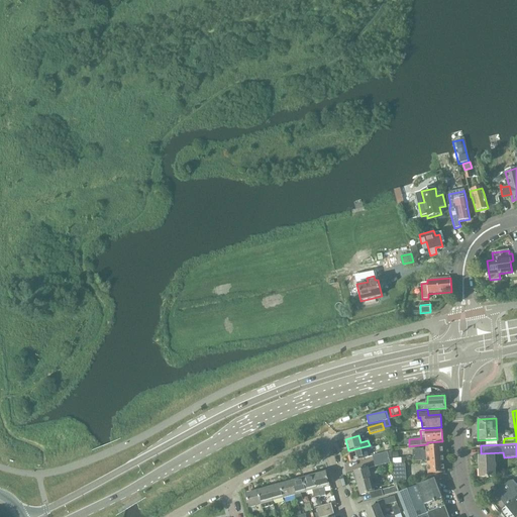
[(366,446),(348,450),(351,462),(366,458),(364,452),(371,450),(370,445),(366,446)]
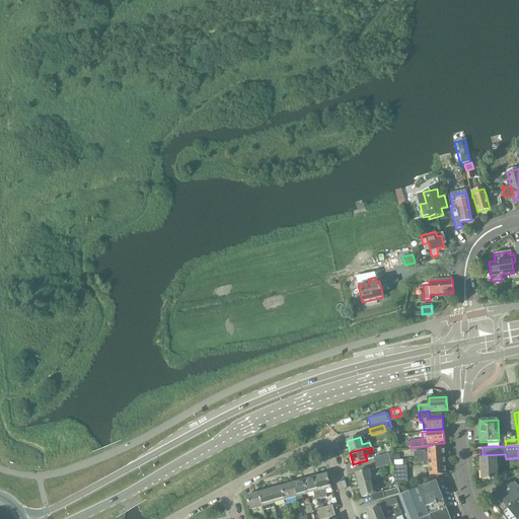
[(426,458),(426,462),(445,461),(444,448),(428,449),(428,453),(425,453),(425,451),(414,451),(415,459),(416,459),(416,463),(423,462),(423,458),(426,458)]
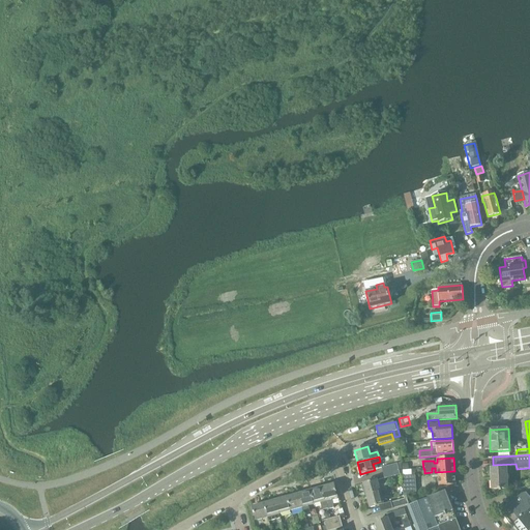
[(383,473),(399,469),(402,468),(402,463),(382,468),(383,473)]
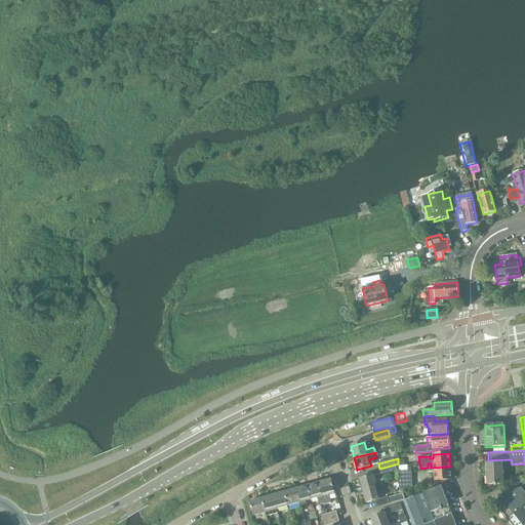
[(501,463),(488,463),(486,463),(487,485),(502,484),(501,463)]
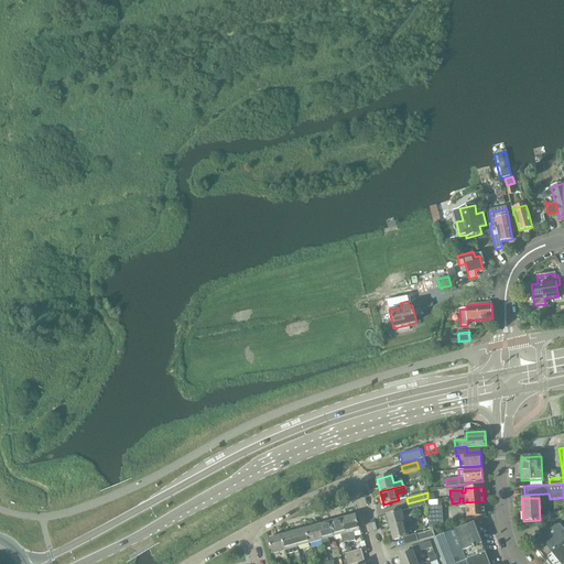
[(424,499),(408,503),(410,509),(425,505),(424,499)]
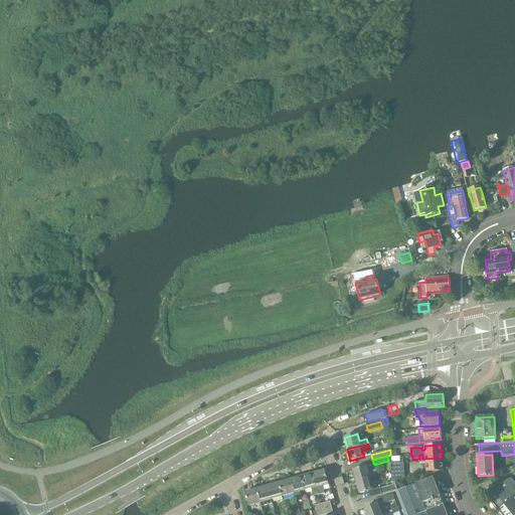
[(391,464),(392,481),(404,480),(403,463),(402,457),(390,458),(391,464)]
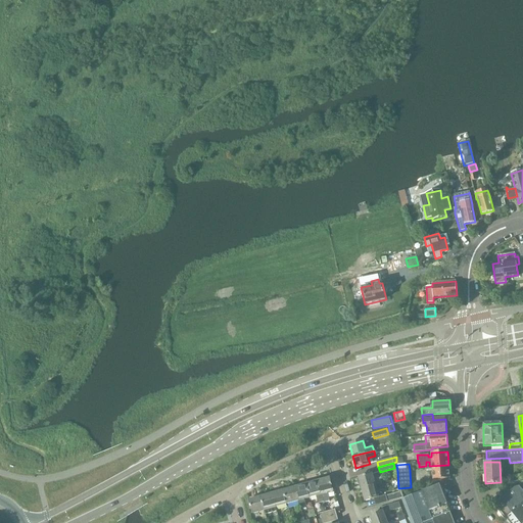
[(448,465),(429,466),(429,467),(432,467),(433,479),(449,478),(448,465)]
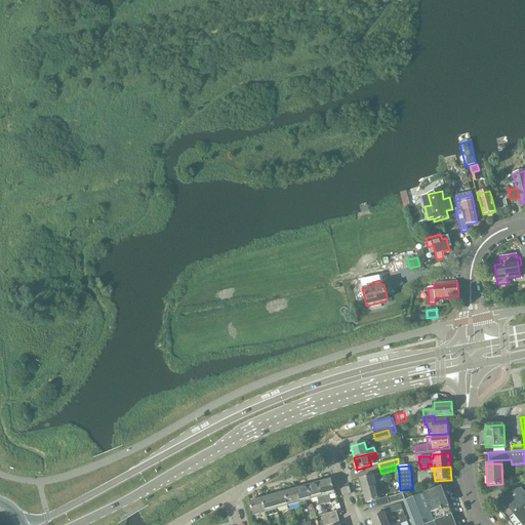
[(362,485),(364,491),(385,485),(384,480),(375,482),(374,476),(360,479),(361,481),(359,481),(360,486),(362,485)]
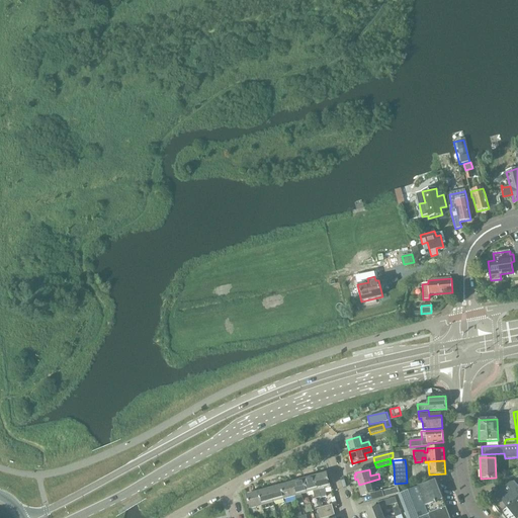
[(326,472),(315,476),(321,498),(326,496),(324,489),(330,487),(326,472)]
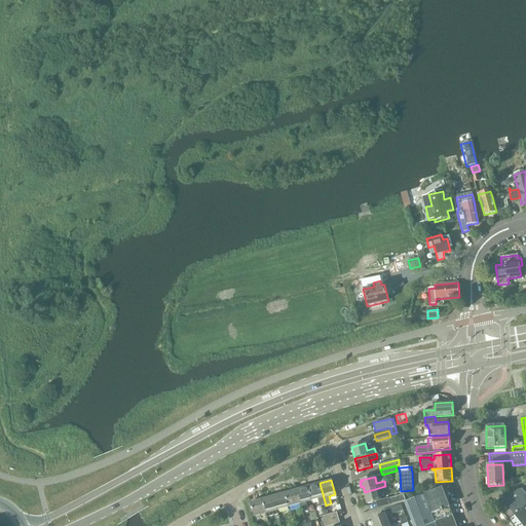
[(320,483),(308,487),(312,500),(318,498),(321,506),(326,505),(320,483)]
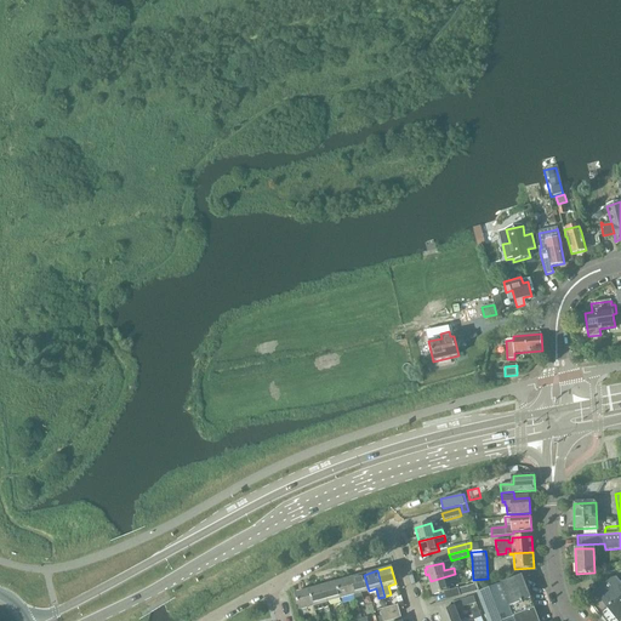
[(455,574),(431,581),(434,594),(450,591),(449,584),(457,581),(455,574)]
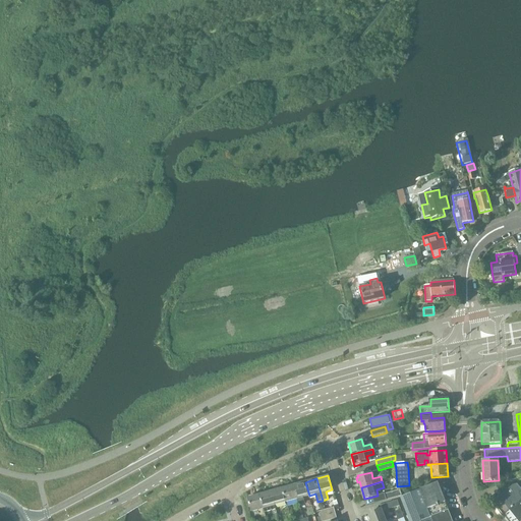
[(293,485),(297,499),(299,506),(305,504),(303,498),(309,496),(305,482),(293,485)]
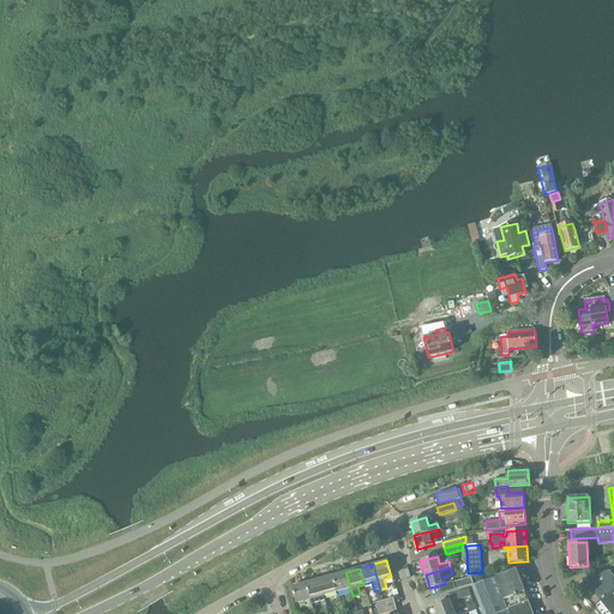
[(533,613),(516,569),(500,575),(471,585),(482,613),(533,613)]
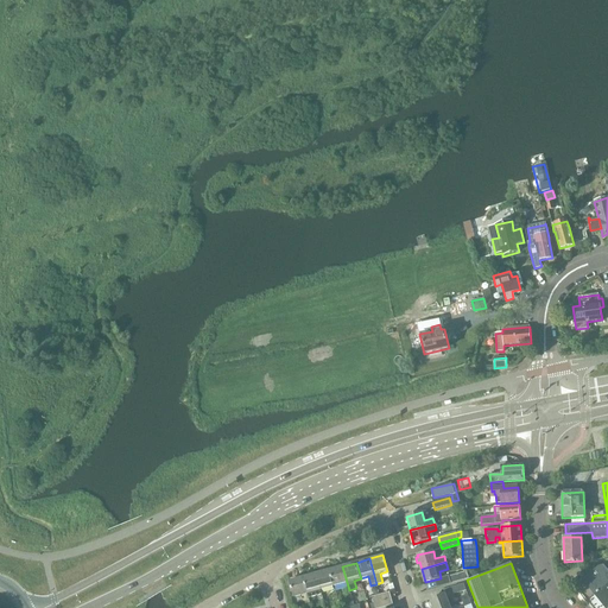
[(342,567),(329,570),(334,586),(347,582),(342,567)]
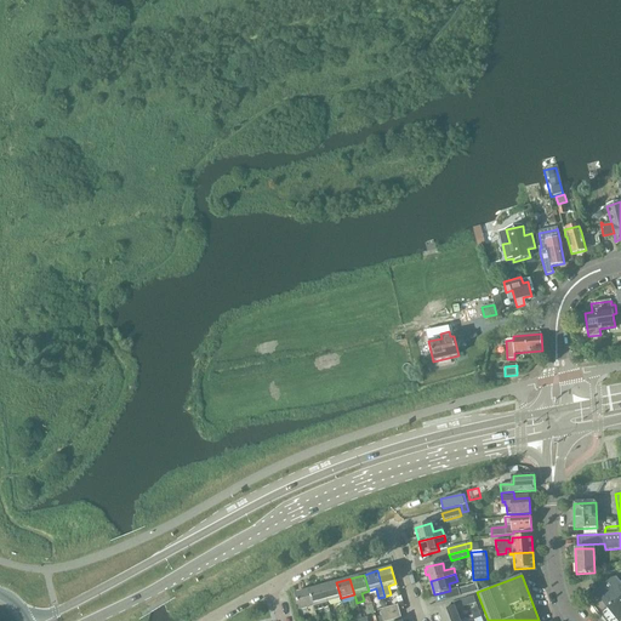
[(587,599),(599,615),(620,598),(620,584),(616,579),(611,580),(587,599)]
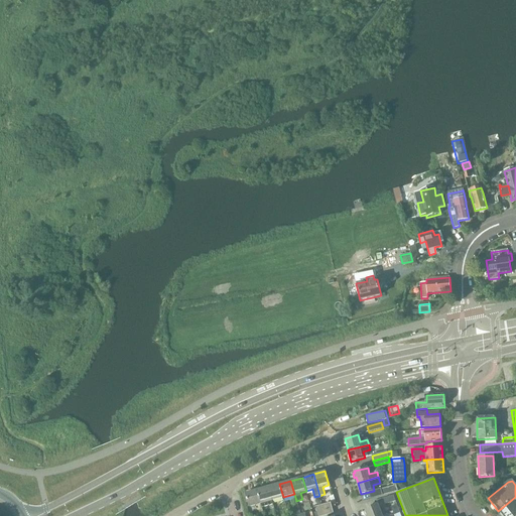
[(279,484),(268,487),(272,501),(283,497),(279,484)]
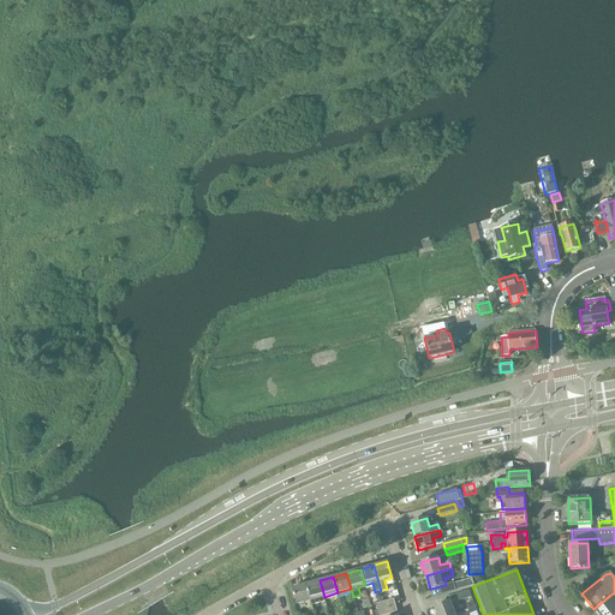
[(454,583),(457,590),(475,586),(472,577),(470,577),(470,579),(454,583)]
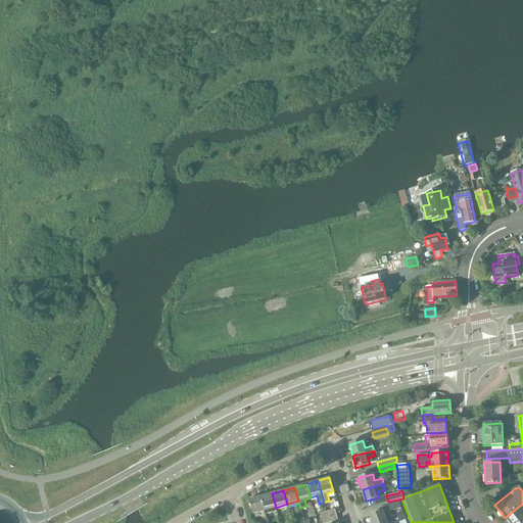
[(260,496),(264,511),(265,515),(277,511),(276,508),(272,493),(260,496)]
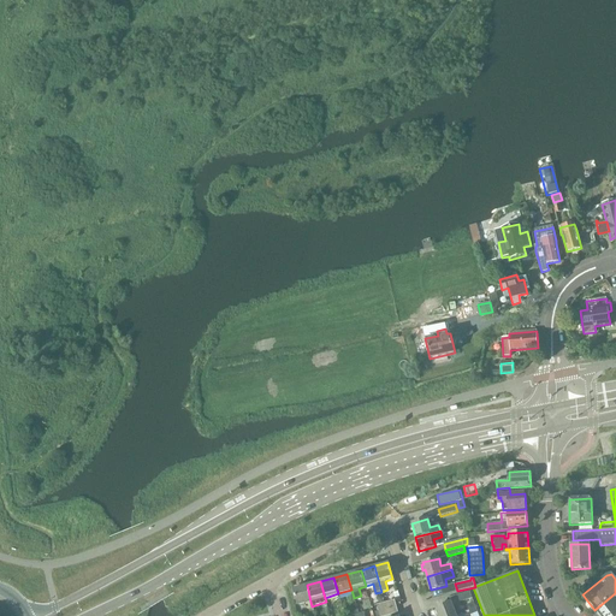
[(297,605),(311,602),(307,585),(292,588),(297,605)]
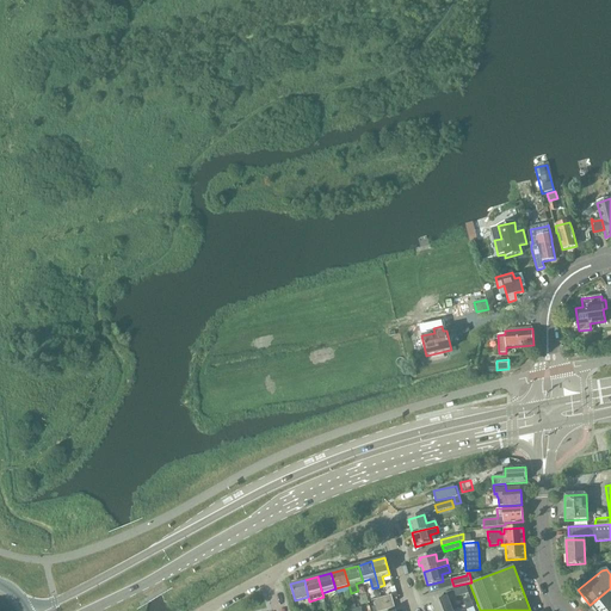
[(454,590),(456,597),(468,594),(467,587),(454,590)]
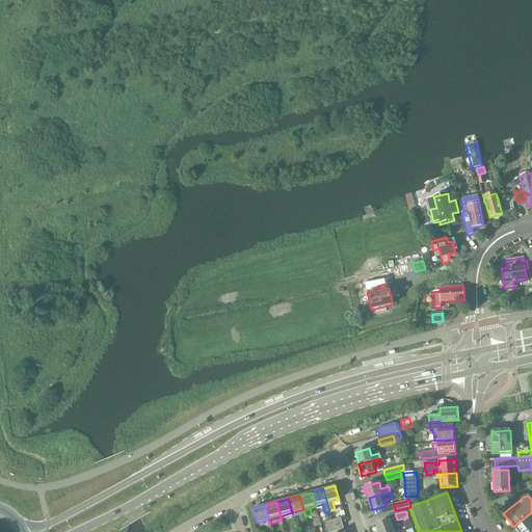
[(531,531),(531,512),(513,527),(517,531),(531,531)]
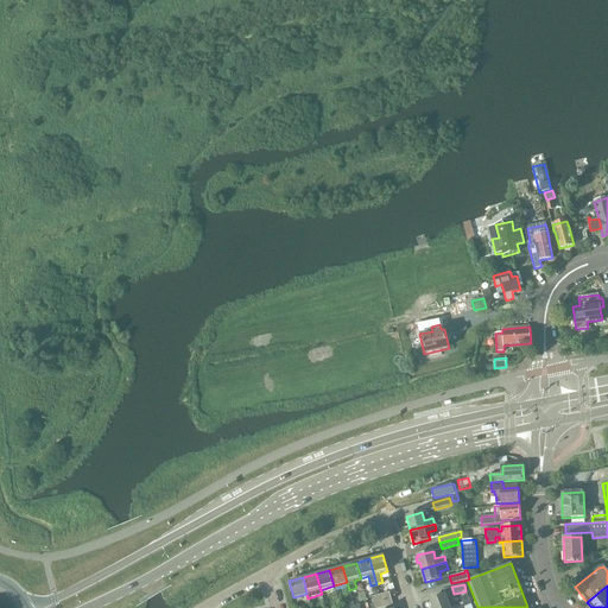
[(372,597),(373,603),(391,599),(390,593),(372,597)]
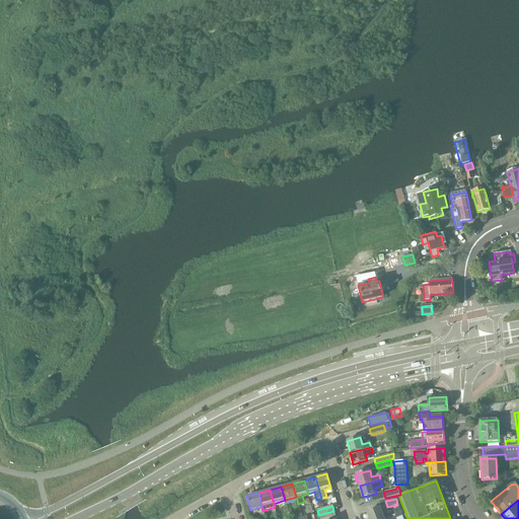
[(367,512),(369,518),(381,518),(384,518),(380,507),(367,512)]
